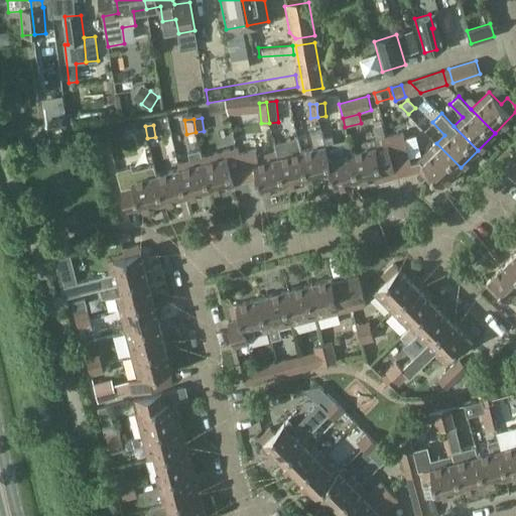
[(138,140),(147,138),(145,126),(136,127),(138,140)]
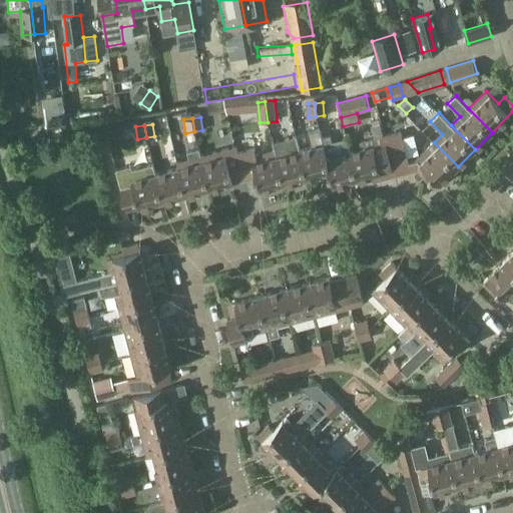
[(434,142),(417,159),(409,161),(401,132),(384,136),(395,176),(425,168),(440,184),(458,166),(434,142)]
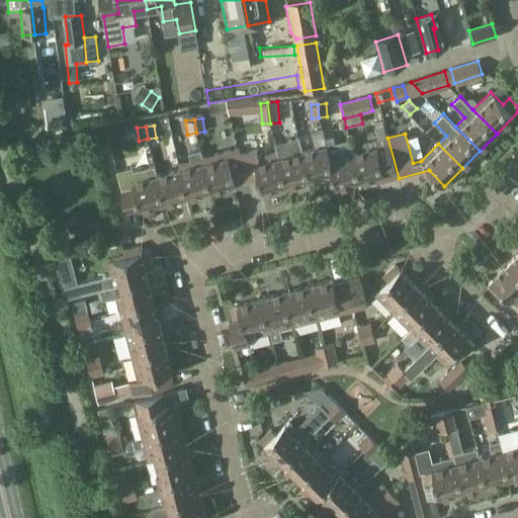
[(353,154),(360,181),(375,177),(377,183),(399,178),(387,138),(364,144),(365,151),(353,154)]
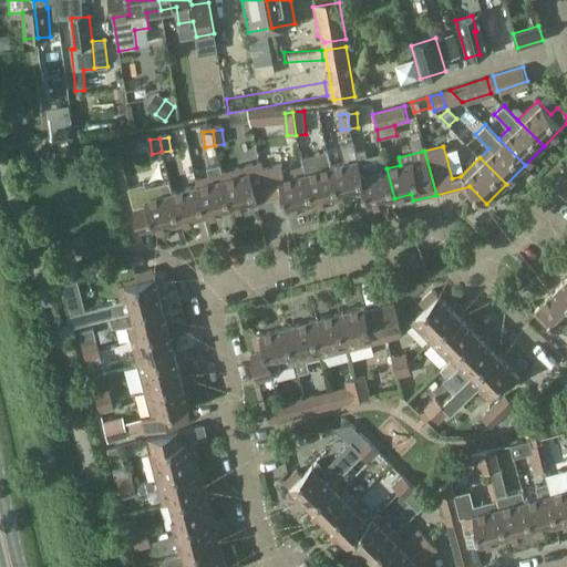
[(339,196),(331,166),(328,152),(315,155),(319,169),(306,173),(313,204),(339,196)]
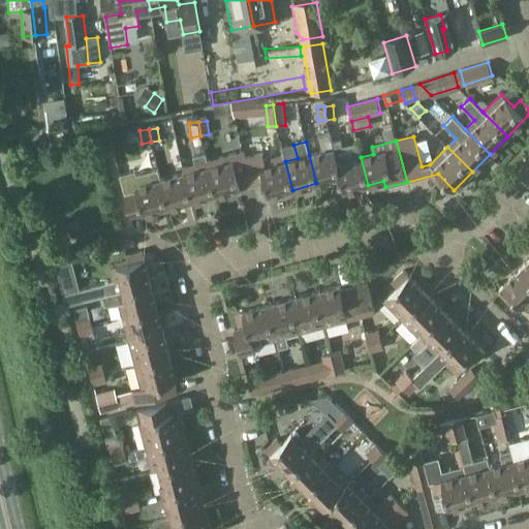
[(368,185),(361,157),(356,142),(344,145),(348,160),(338,162),(334,149),(333,149),(344,191),(368,185)]
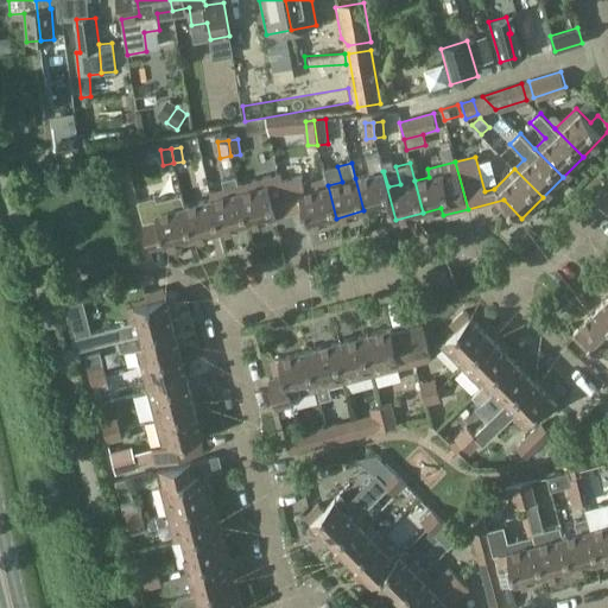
[(391,204),(394,220),(396,220),(382,171),(355,178),(363,210),(391,204)]
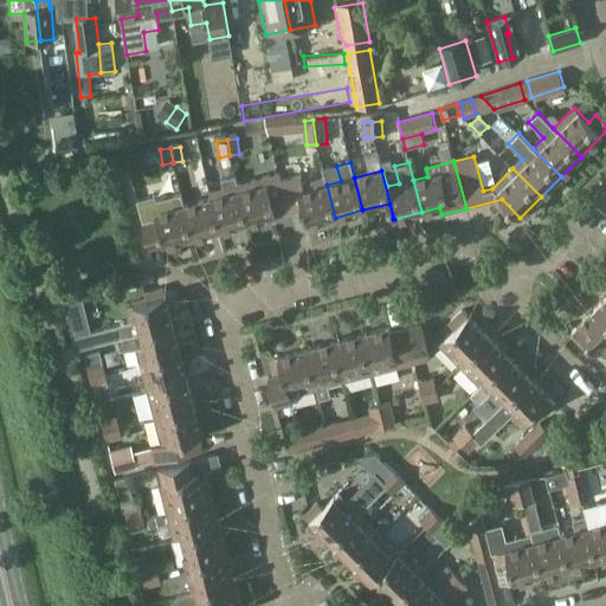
[(246,224),(289,212),(281,181),(278,173),(237,184),(246,224)]
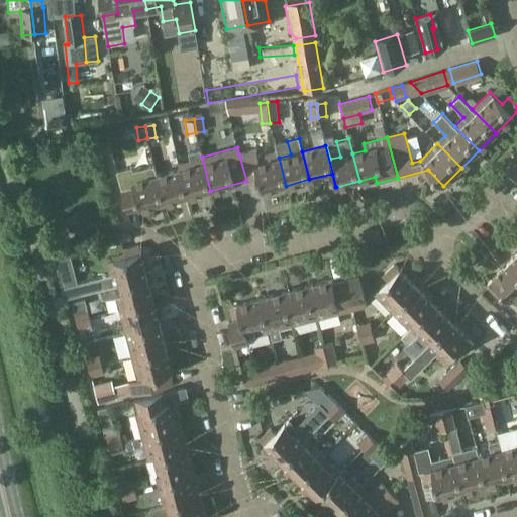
[(286,186),(279,158),(262,163),(257,149),(239,154),(246,181),(257,178),(262,192),(286,186)]
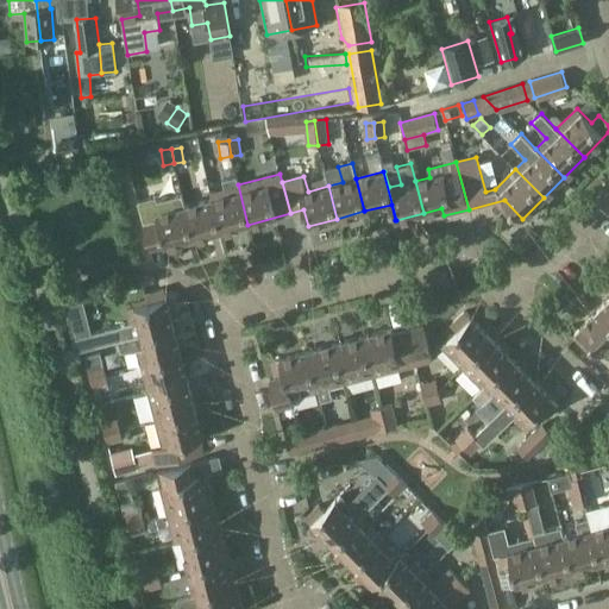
[(220,232),(248,225),(238,184),(211,192),(212,199),(220,232)]
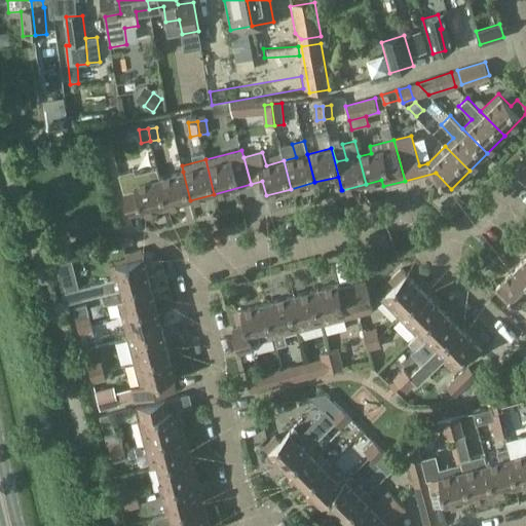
[(166,207),(190,200),(183,172),(159,179),(166,207)]
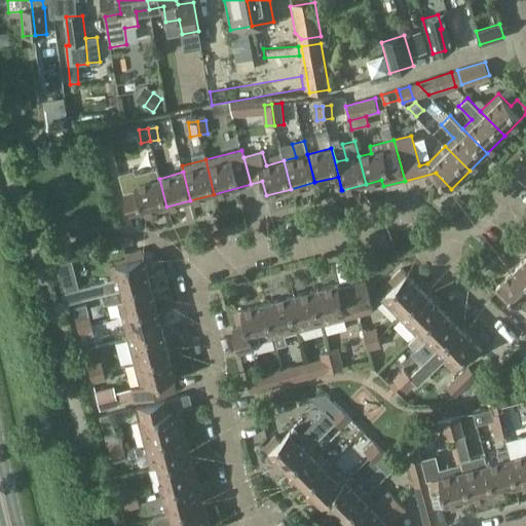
[(128,214),(142,211),(142,213),(166,207),(159,179),(135,185),(137,191),(124,194),(128,214)]
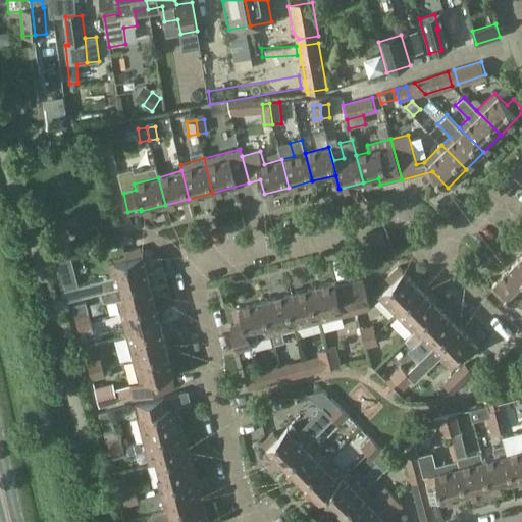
[(114,289),(148,280),(140,249),(124,253),(125,260),(108,264),(111,277),(63,291),(65,302),(102,292),(114,289)]
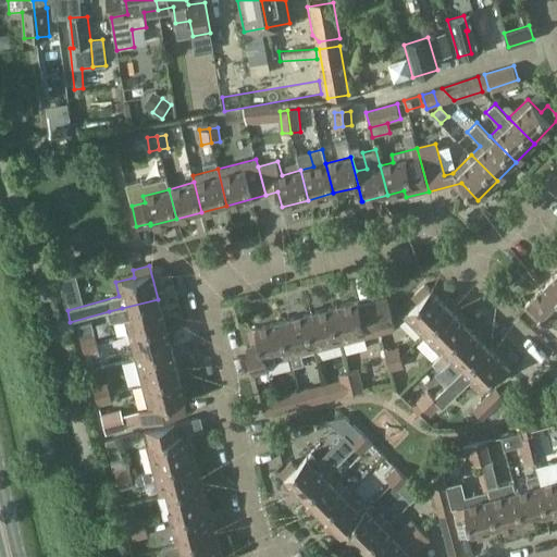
[(556,291),(548,283),(524,307),(537,320),(543,314),(556,327),(556,326),(556,291)]
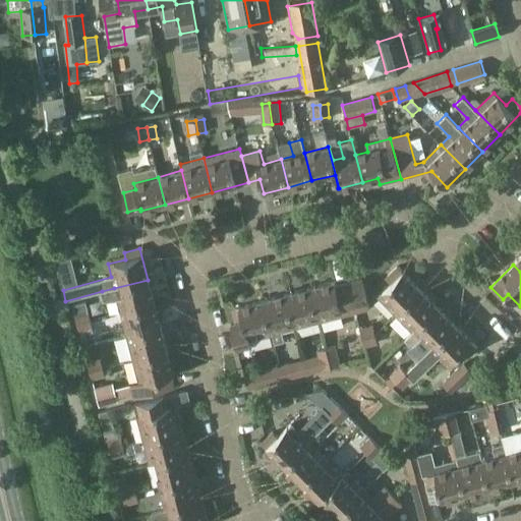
[(395,314),(420,290),(397,266),(385,278),(391,284),(378,296),(395,314)]
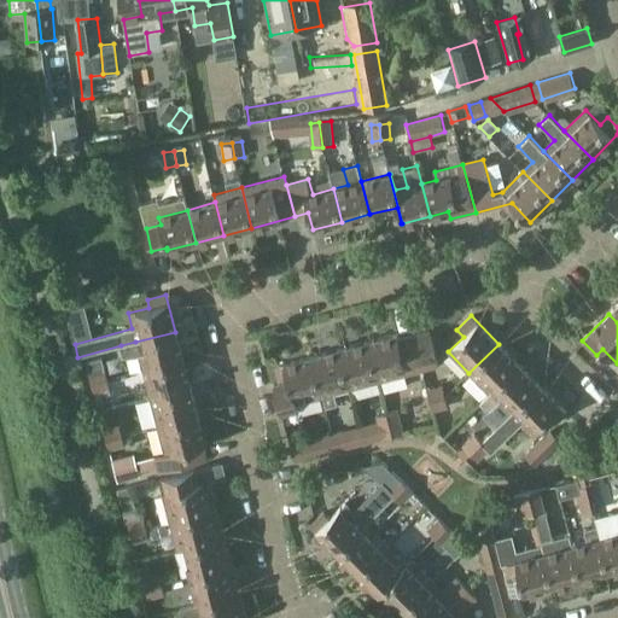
[(429,331),(413,336),(421,371),(437,366),(429,331)]
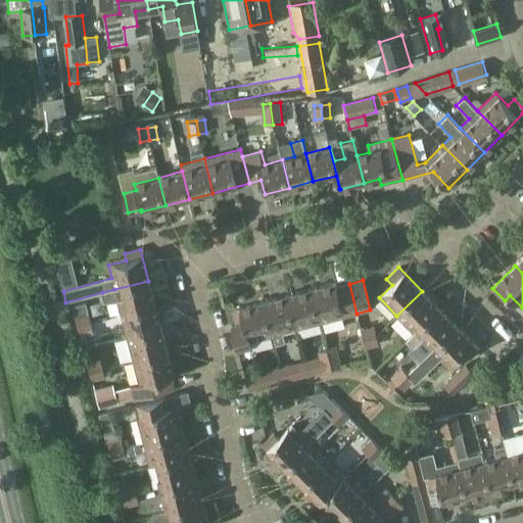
[(121,313),(154,304),(148,281),(114,289),(102,292),(105,303),(117,300),(121,313)]
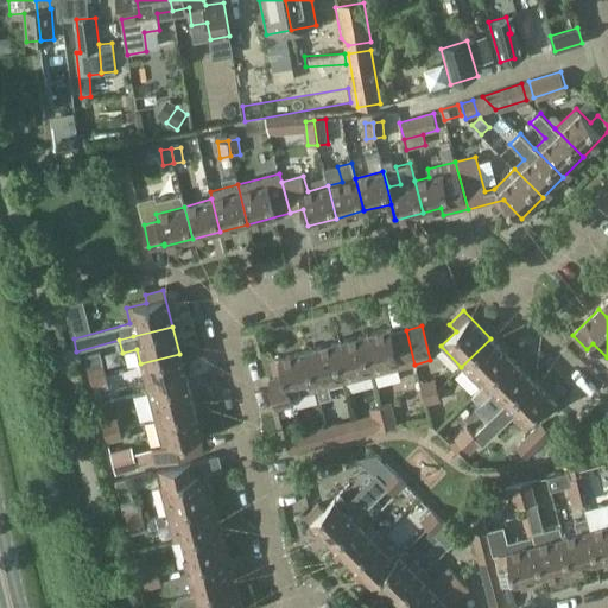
[(361,336),(372,375),(415,365),(406,330),(392,334),(391,329),(361,336)]
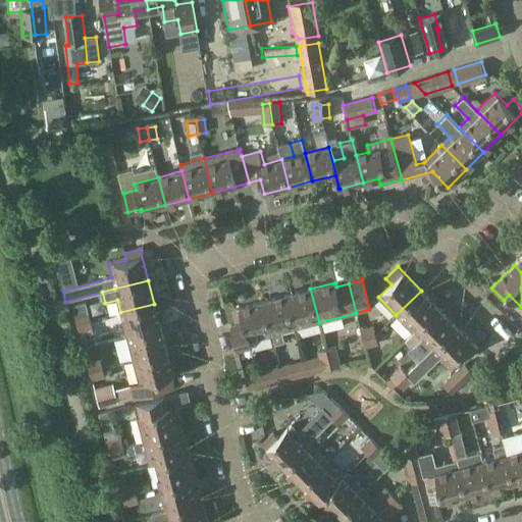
[(296,328),(319,322),(310,289),(288,295),(296,328)]
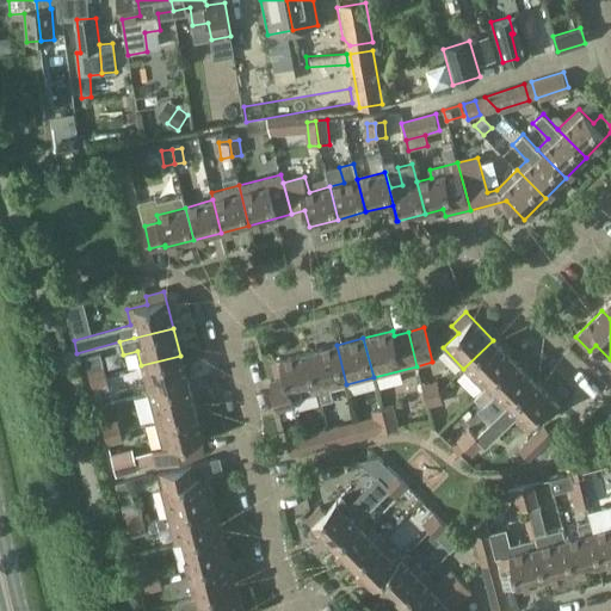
[(483,389),(513,360),(493,340),(463,369),(483,389)]
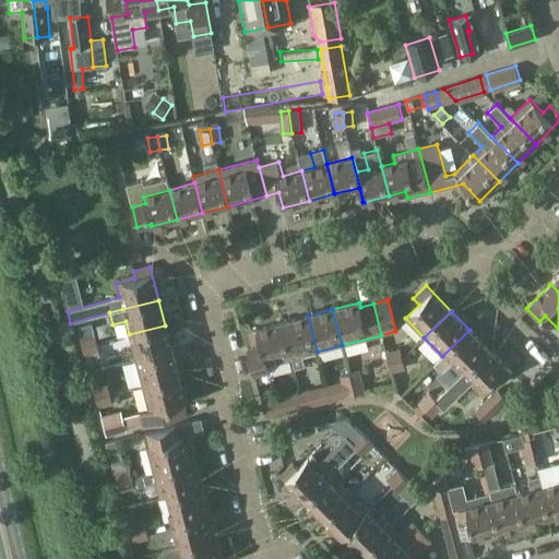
[(292,358),(317,352),(308,316),(282,322),(292,358)]
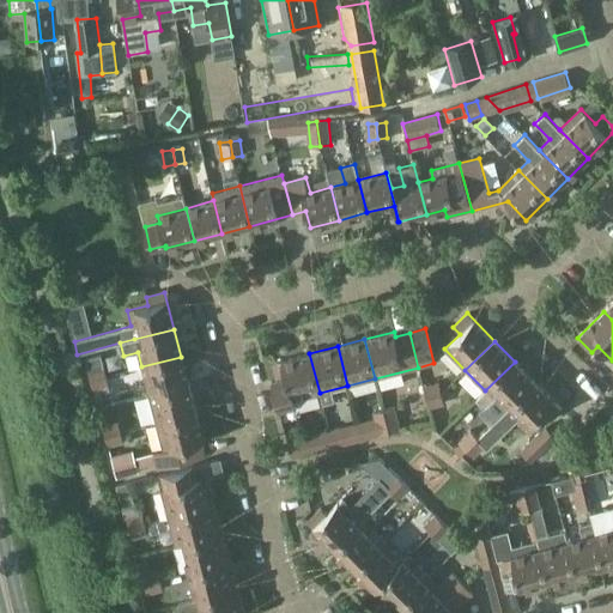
[(301,398),(320,393),(309,353),(275,363),(287,408),(303,404),(301,398)]
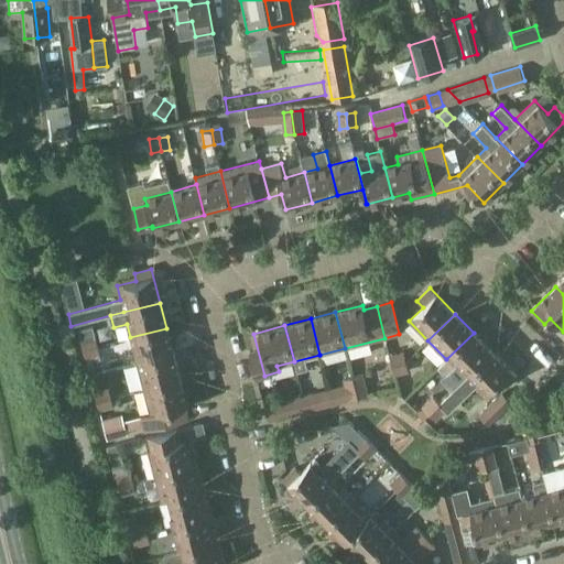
[(88,348),(83,328),(73,331),(77,350),(83,349),(88,348)]
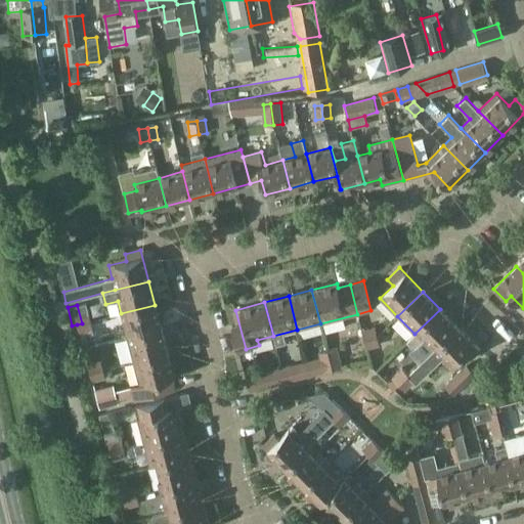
[(128,338),(161,329),(155,305),(121,313),(128,338)]
